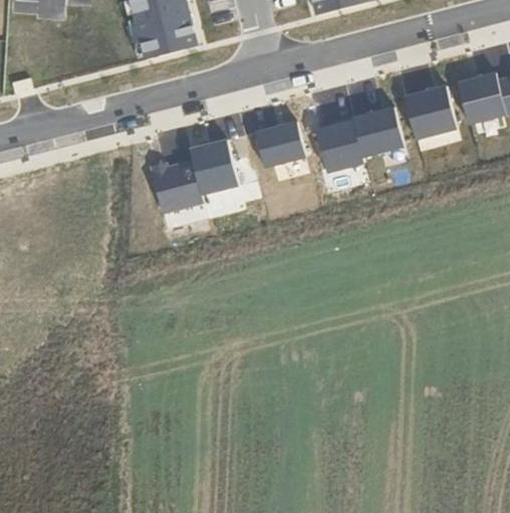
[(125,0),(144,60),(199,45),(185,0),(125,0)]
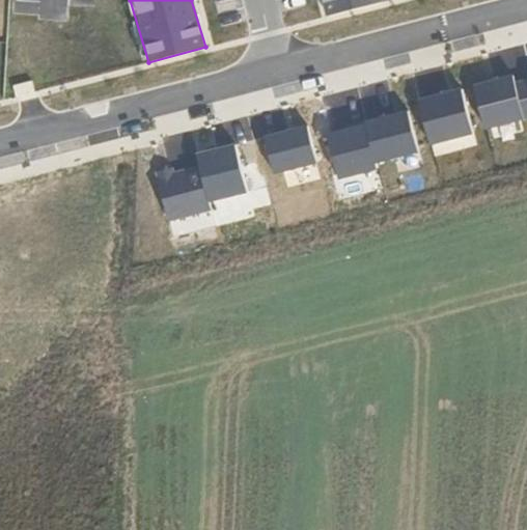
[(320,0),(325,17),(380,2),(379,0),(320,0)]
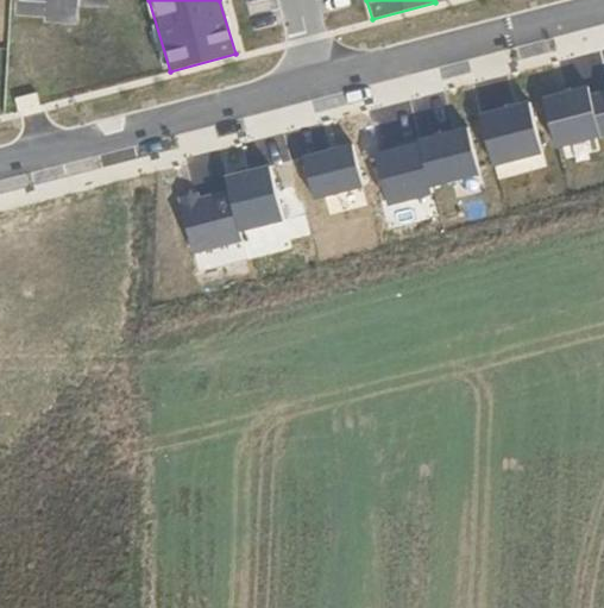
[(585,83),(540,95),(552,144),(603,130),(603,87),(587,92),(585,83)]
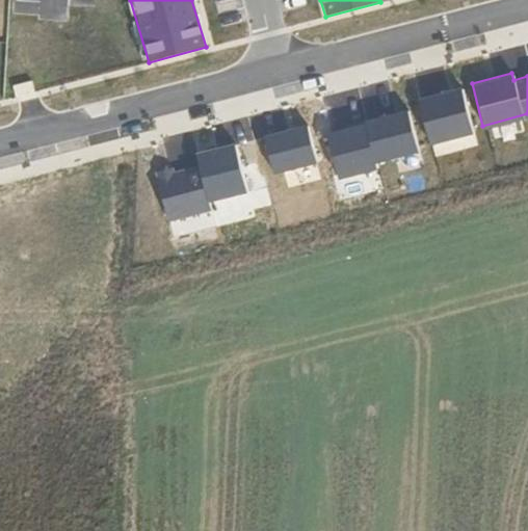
[(459,87),(416,99),(428,145),(472,133),(459,87)]
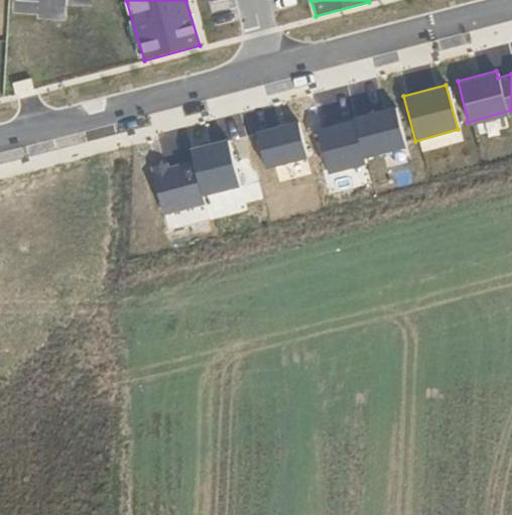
[(405,147),(394,107),(353,118),(364,158),(405,147)]
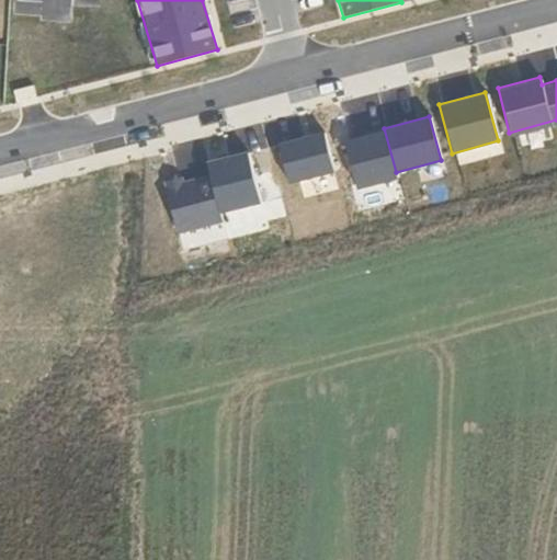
[(396,178),(384,128),(365,133),(366,136),(343,143),(355,187),(396,178)]
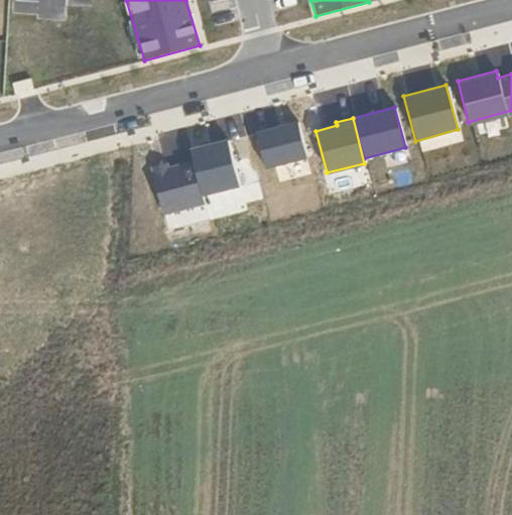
[(295,121),(253,132),(264,169),(306,158),(295,121)]
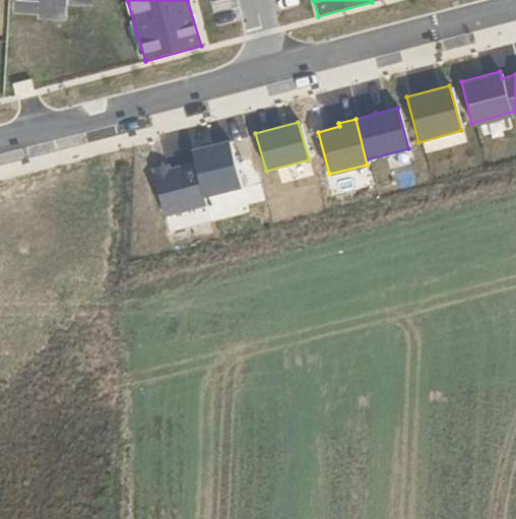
[(241,189),(228,140),(191,150),(204,198),(241,189)]
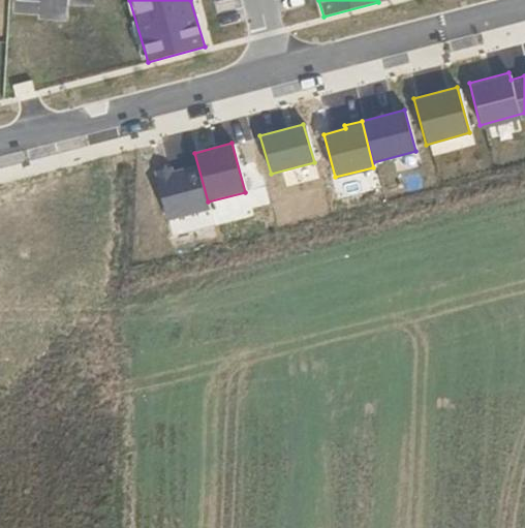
[(165,220),(208,209),(195,163),(171,171),(170,166),(152,171),(165,220)]
